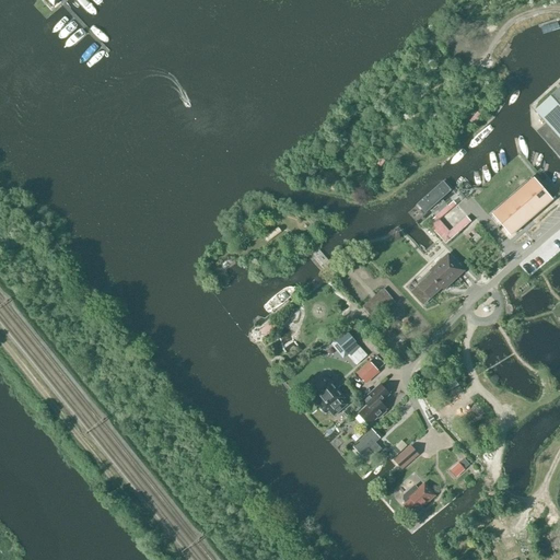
[(559,88),(535,112),(559,139),(559,88)]
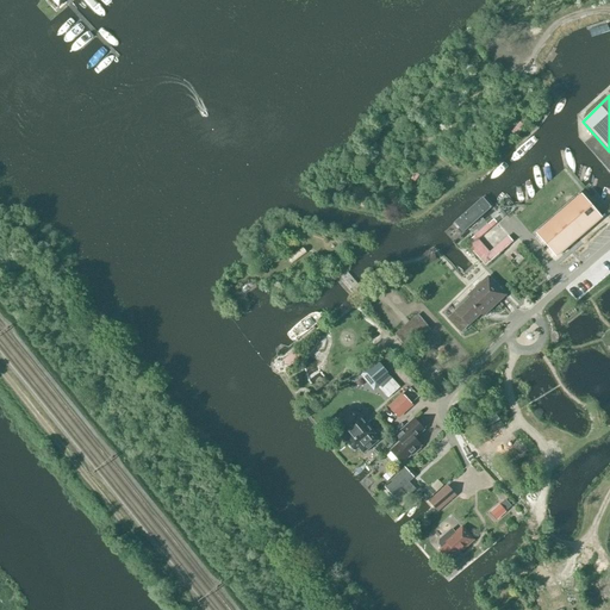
[(485,195),(444,232),(453,243),(495,206),(485,195)]
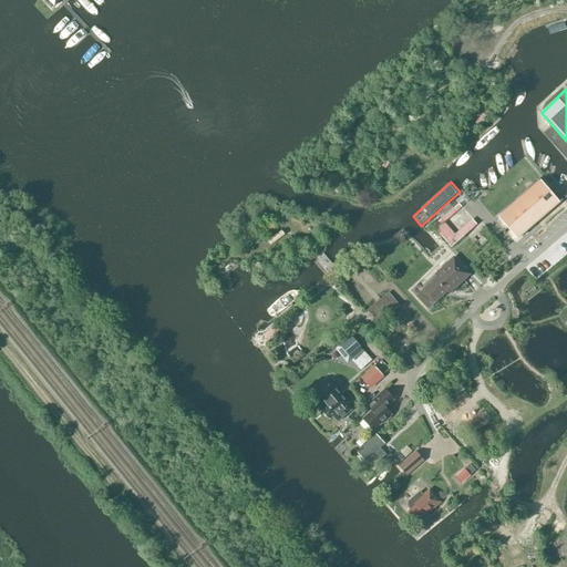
[(540,182),(498,217),(517,239),(559,204),(540,182)]
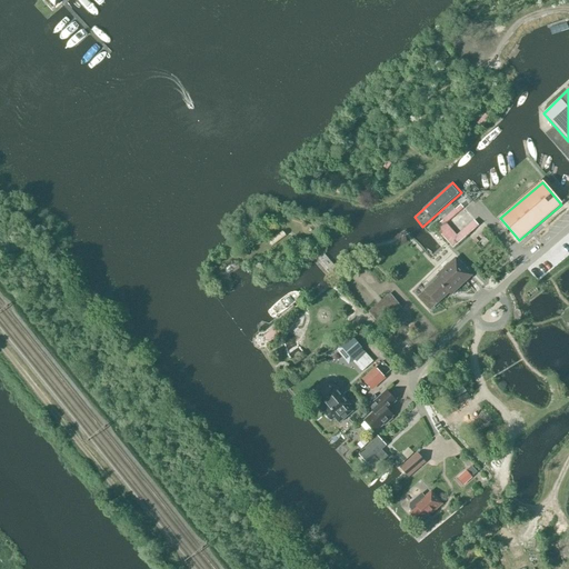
[(435,226),(453,247),(479,225),(475,219),(457,235),(446,222),(463,207),(461,203),(435,226)]
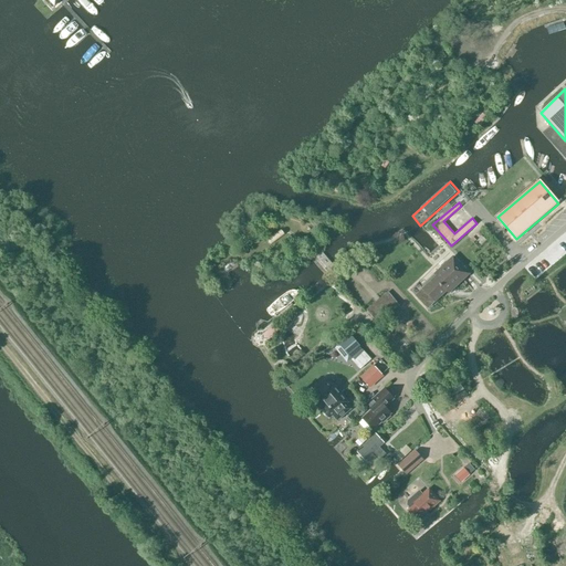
[(453,258),(438,271),(435,274),(437,276),(422,290),(435,302),(446,291),(448,294),(469,274),(453,258)]
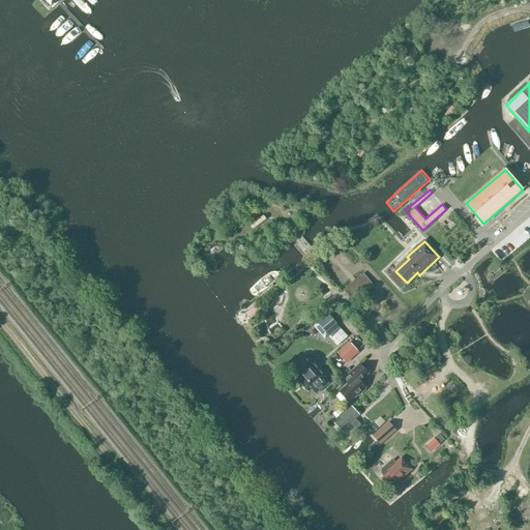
[(363,273),(343,291),(354,303),(375,287),(363,273)]
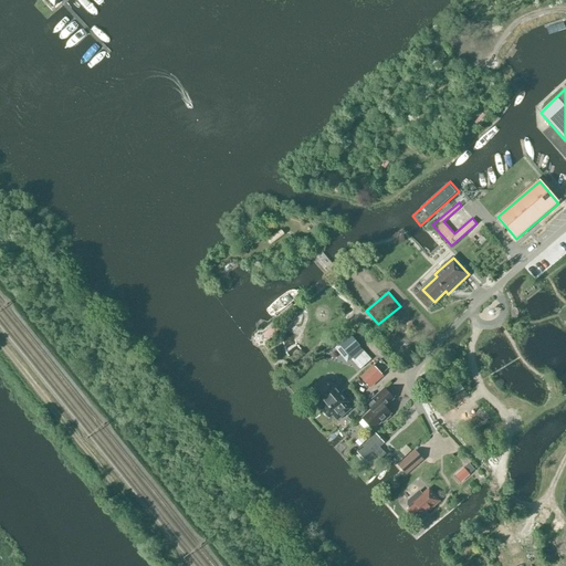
[(362,349),(349,335),(348,335),(335,347),(347,362),(362,349)]
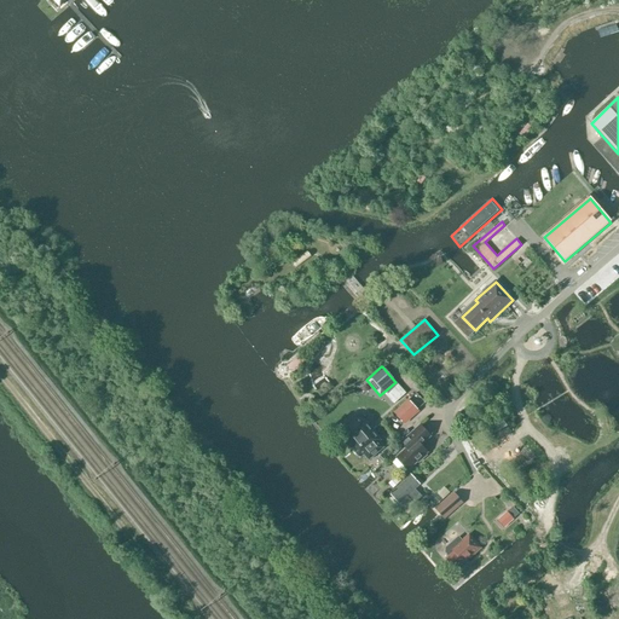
[(405,423),(420,410),(411,401),(397,415),(405,423)]
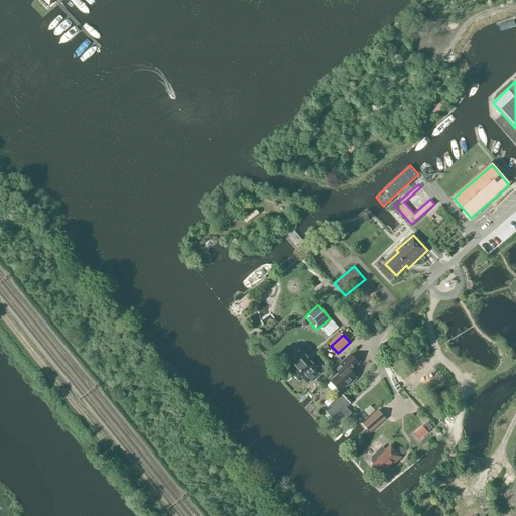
[(288,368),(293,374),(298,370),(303,366),(309,361),(310,360),(311,359),(303,350),(301,351),(297,345),(284,357),(289,363),(285,365),(288,368)]
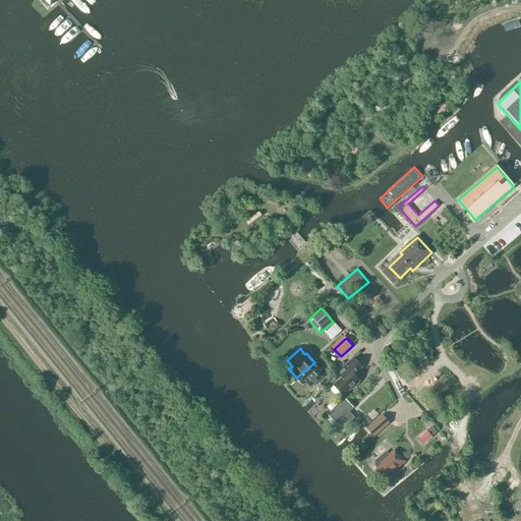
[(417,366),(429,361),(425,354),(414,359),(417,366)]
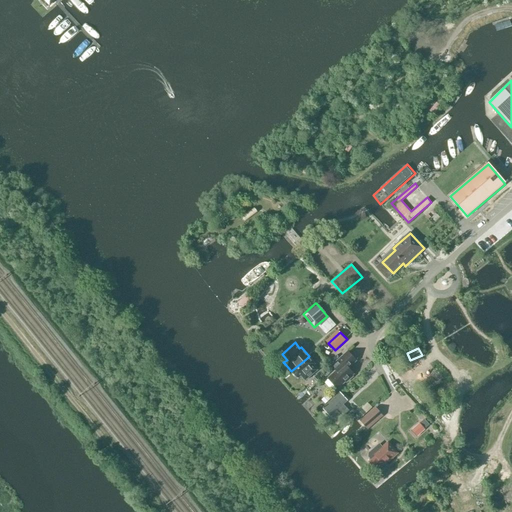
[(352,375),(353,374),(348,368),(356,361),(348,352),(332,366),(336,371),(328,379),(337,389),(345,381),(346,382),(353,376),(352,375)]
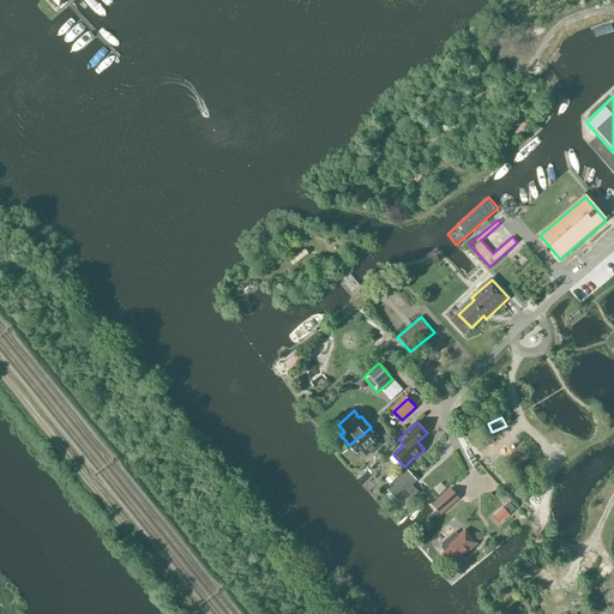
[(356,455),(362,450),(367,455),(378,446),(375,444),(379,441),(377,439),(379,437),(371,427),(369,428),(368,429),(361,435),(355,440),(349,445),(356,455)]
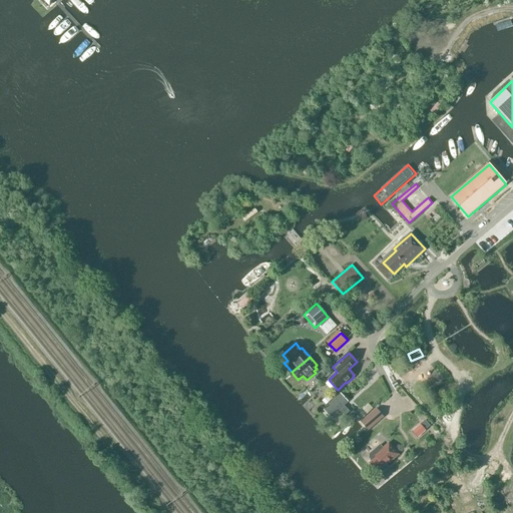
[(341,393),(323,409),(331,418),(338,412),(343,418),(350,412),(344,406),(349,402),(341,393)]
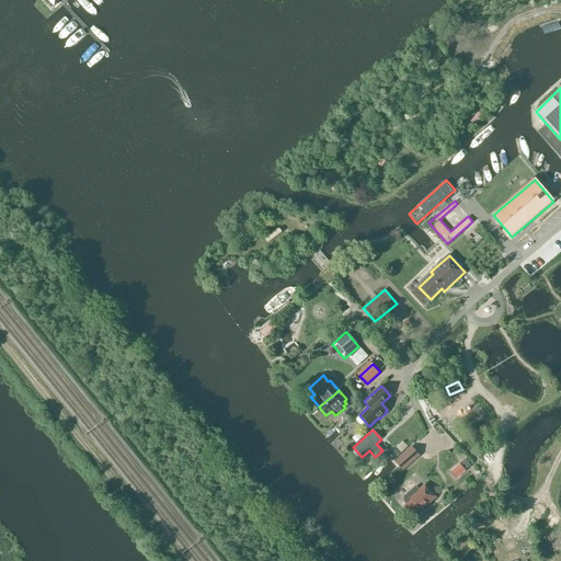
[(419,456),(411,447),(395,461),(402,470),(419,456)]
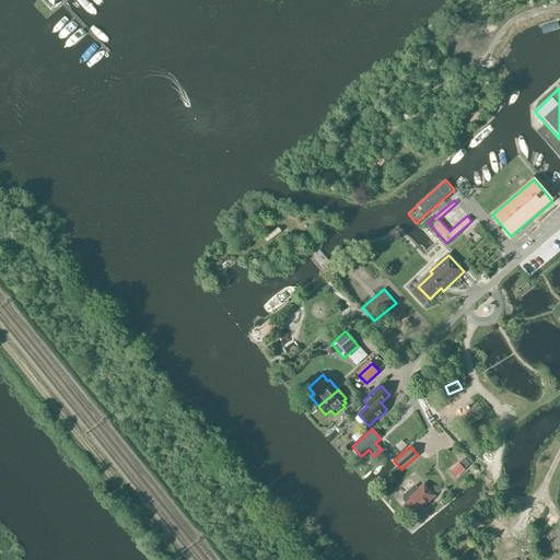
[(462,464),(450,468),(454,477),(465,473),(462,464)]
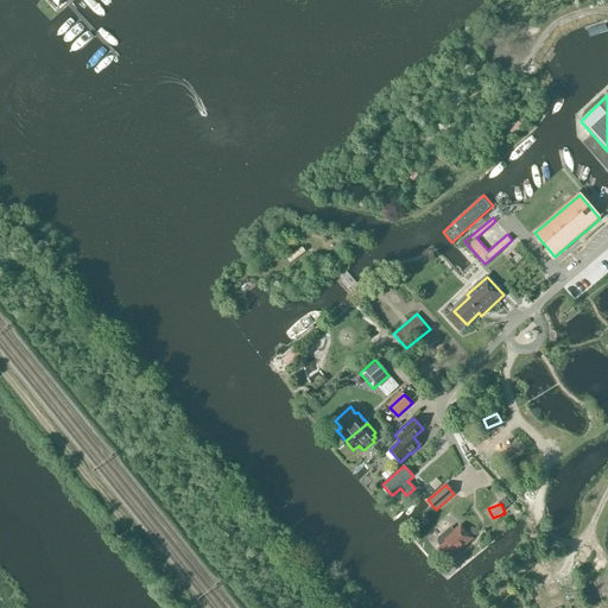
[(438,543),(442,548),(439,549),(447,558),(463,544),(464,545),(473,538),(461,525),(454,531),(450,527),(438,538),(438,543)]
